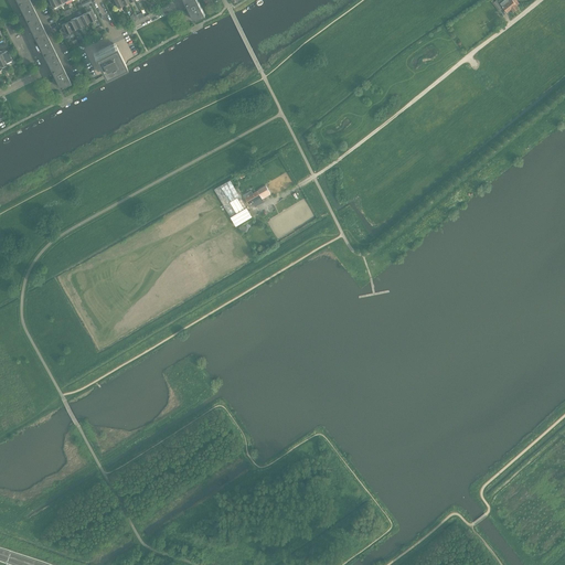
[(36,14),(29,0),(23,0),(18,2),(27,20),(36,14)]
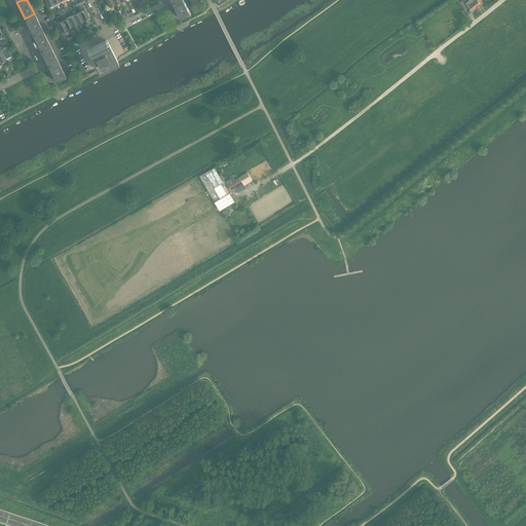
[(55,6),(52,0),(45,0),(50,9),(55,6)]
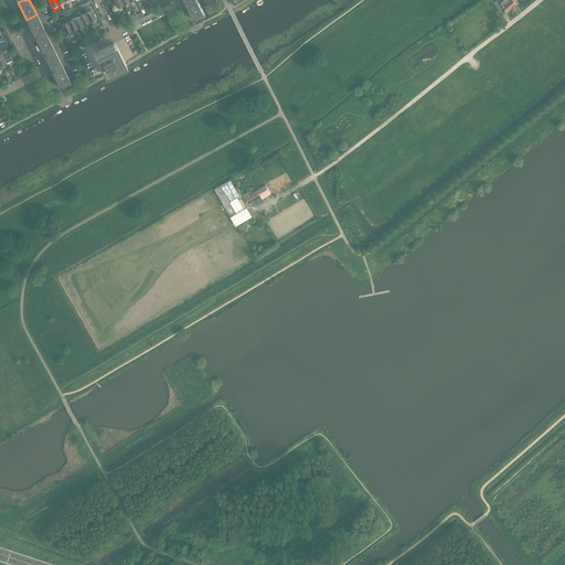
[(205,16),(198,0),(193,0),(187,3),(194,20),(205,16)]
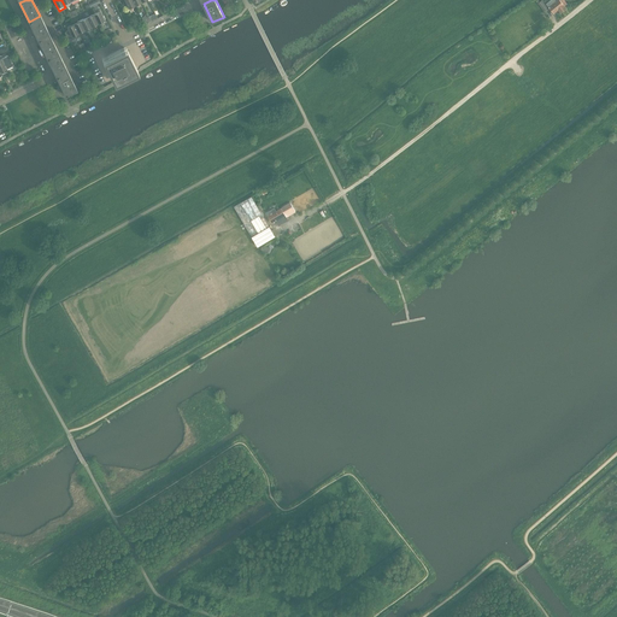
[(548,9),(542,0),(538,4),(544,11),(548,9)]
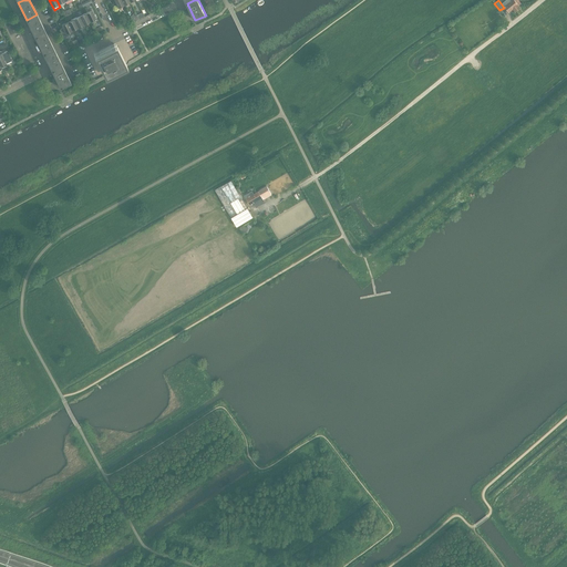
[(521,8),(514,0),(511,0),(511,1),(509,0),(506,0),(502,4),(508,12),(513,9),(515,12),(521,8)]
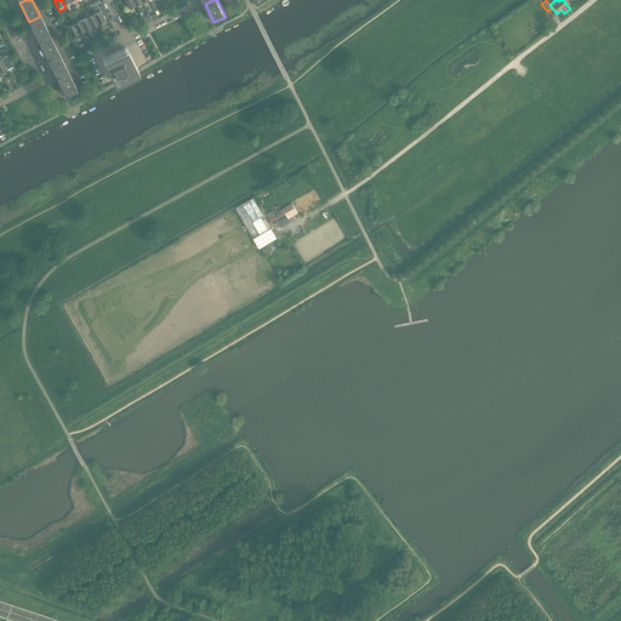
[(104,15),(103,16),(101,10),(97,12),(95,15),(98,23),(106,21),(104,20),(107,18),(104,15)]
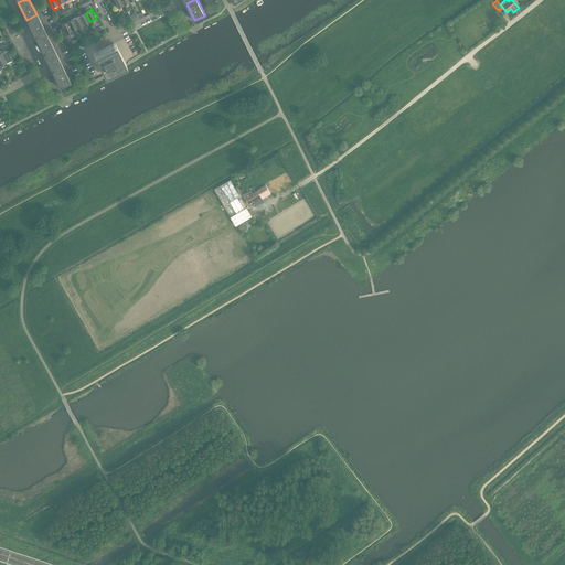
[(89,21),(86,13),(83,14),(82,13),(80,11),(77,12),(84,24),(89,21)]
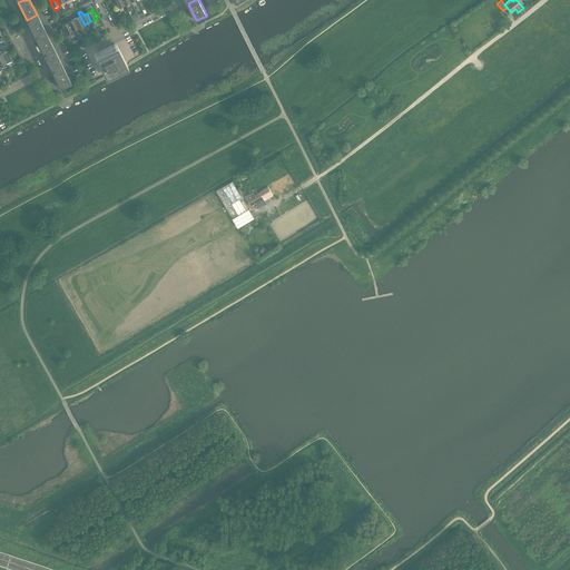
[(85,25),(78,12),(76,13),(78,16),(77,17),(78,18),(75,19),(80,30),(86,27),(85,25)]
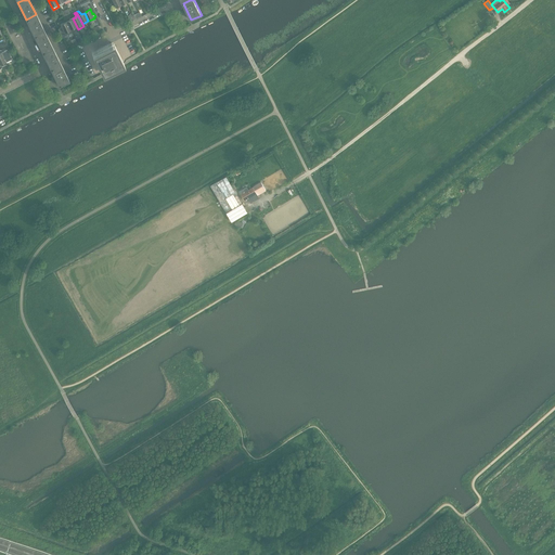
[(44,30),(36,14),(26,20),(34,36),(44,30)]
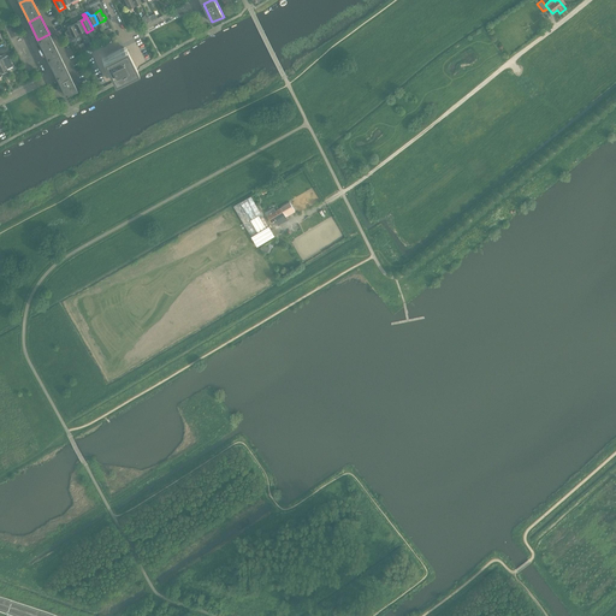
[(87,33),(81,21),(77,22),(77,21),(73,23),(78,33),(80,36),(87,33)]
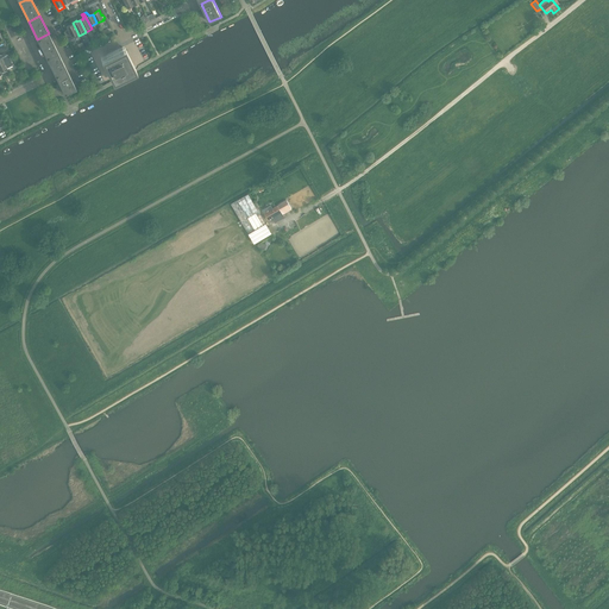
[(16,22),(6,26),(14,45),(24,42),(25,44),(29,43),(24,32),(20,33),(16,22)]
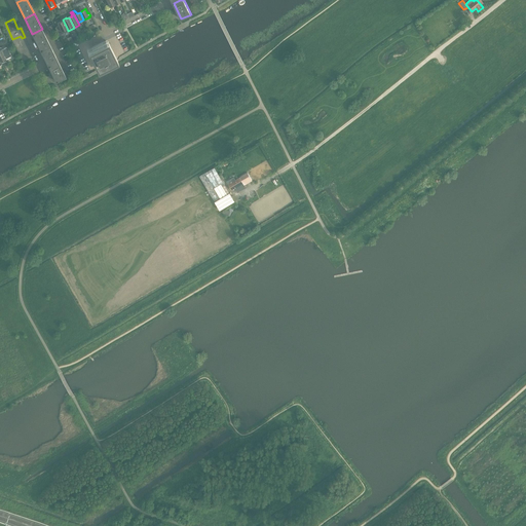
[(68,31),(67,28),(63,20),(60,21),(60,22),(58,23),(59,27),(55,28),(60,36),(68,31)]
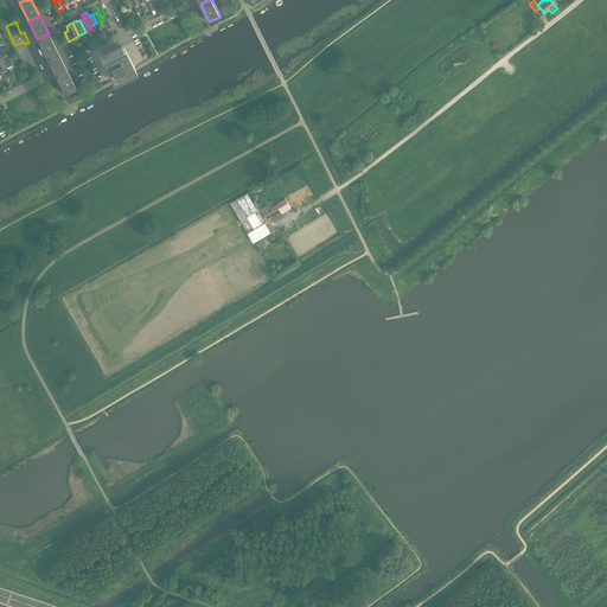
[(57,51),(49,33),(37,39),(46,57),(57,51)]
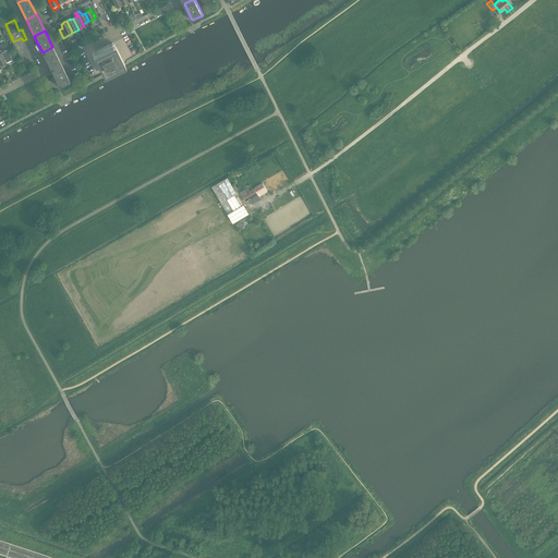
[(123,63),(113,44),(94,53),(104,73),(123,63)]
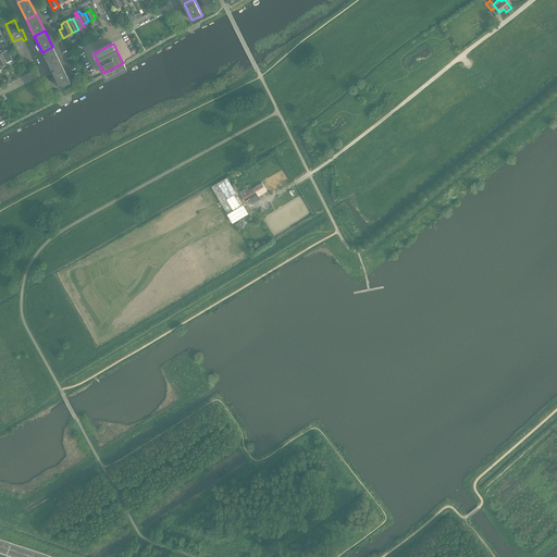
[(61,64),(52,47),(42,52),(50,69),(61,64)]
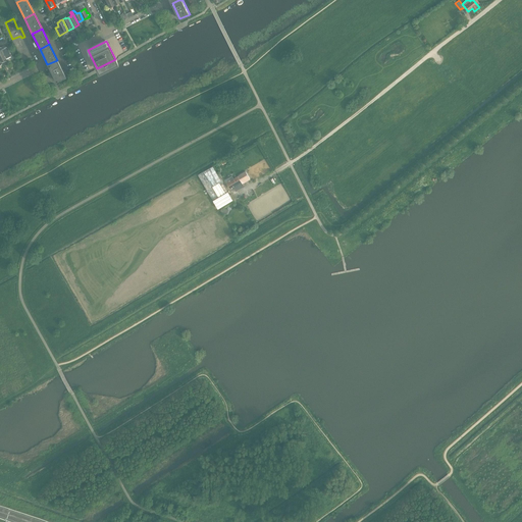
[(11,55),(7,47),(1,50),(5,58),(11,55)]
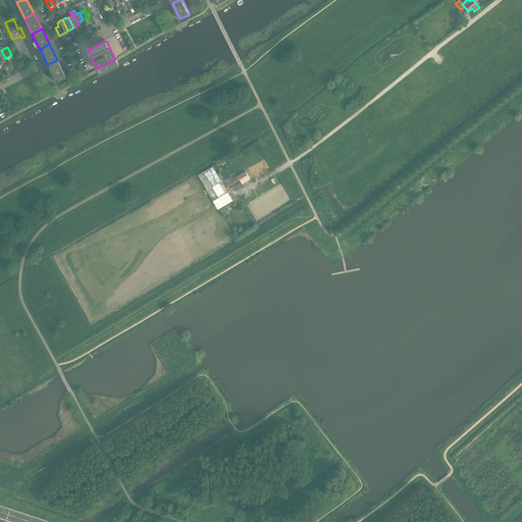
[(64,75),(57,60),(47,64),(55,81),(64,75)]
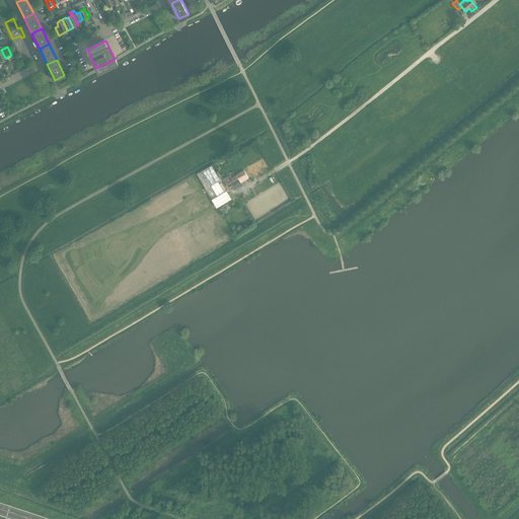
[(217,207),(232,199),(213,164),(190,177),(192,180),(196,177),(198,180),(201,179),(217,207)]
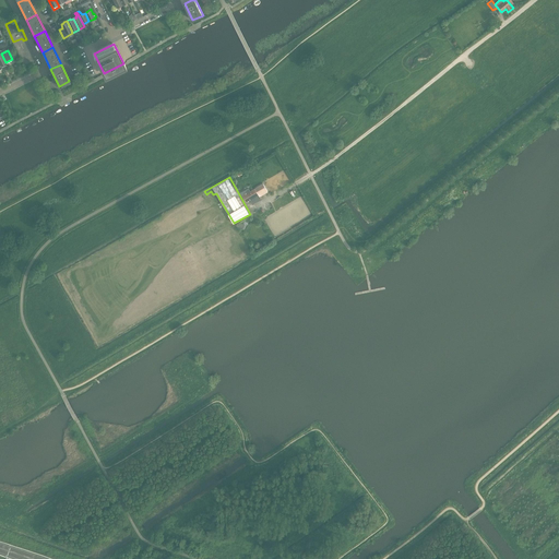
[(246,202),(258,194),(260,198),(269,192),(263,182),(258,187),(250,191),(249,189),(245,191),(247,193),(242,195),(246,202)]
